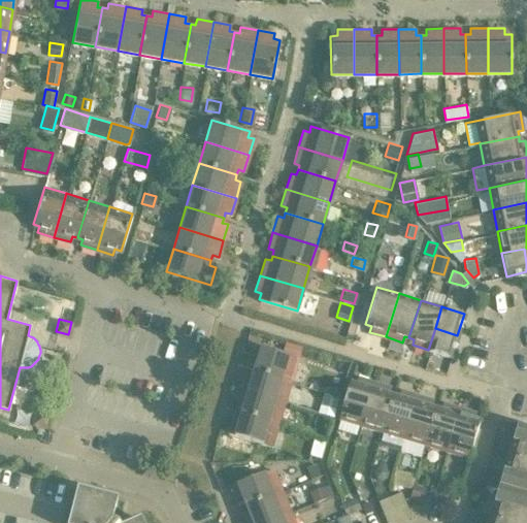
[(435,328),(428,350),(451,357),(457,335),(435,328)]
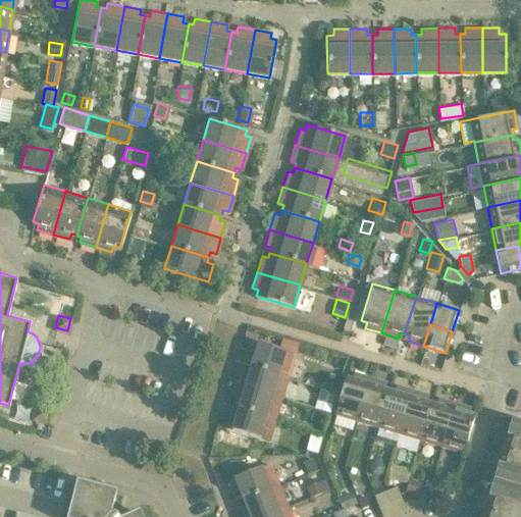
[(278,344),(296,349),(298,342),(281,335),(278,344)]
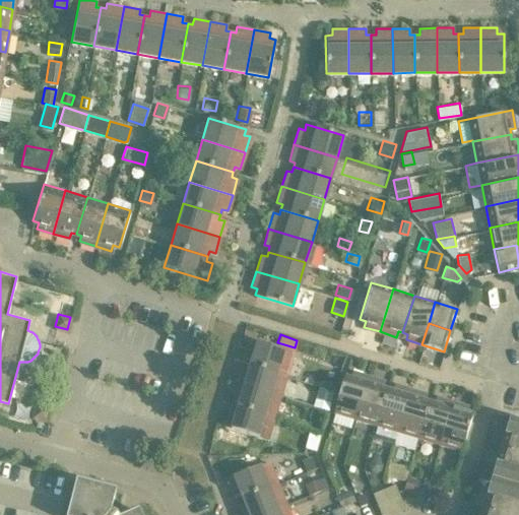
[(249,363),(286,374),(293,352),(250,339),(245,357),(251,358),(249,363)]
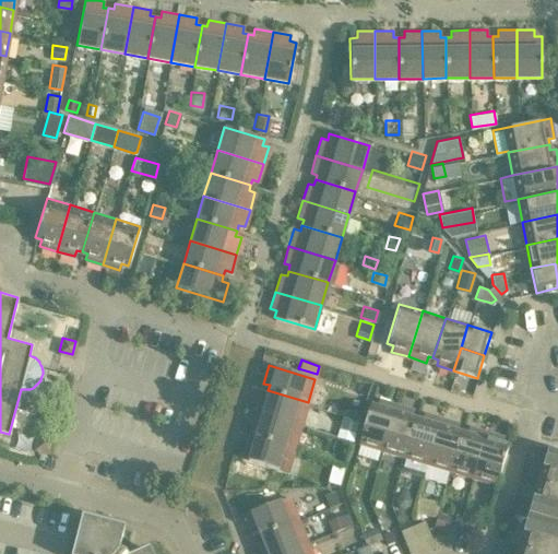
[(308,402),(268,390),(266,396),(260,395),(254,411),(301,425),(308,402)]
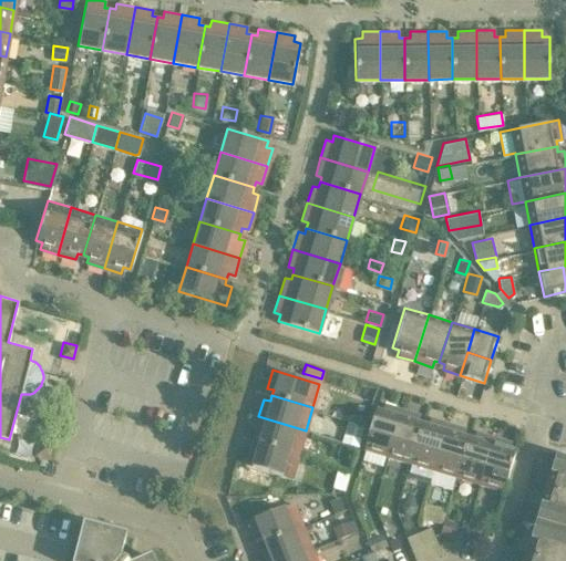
[(366,448),(363,458),(382,464),(386,454),(388,455),(401,408),(384,403),(382,409),(376,407),(374,411),(363,447),(366,448)]
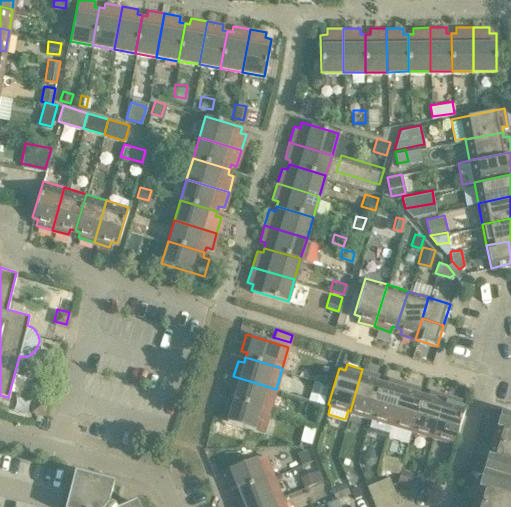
[(362,369),(350,411),(371,417),(381,380),(376,379),(378,373),(362,369)]
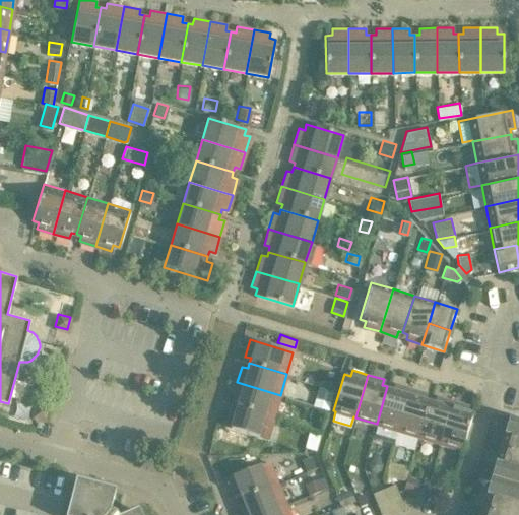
[(280,395),(237,382),(233,398),(238,400),(237,405),(273,416),(280,395)]
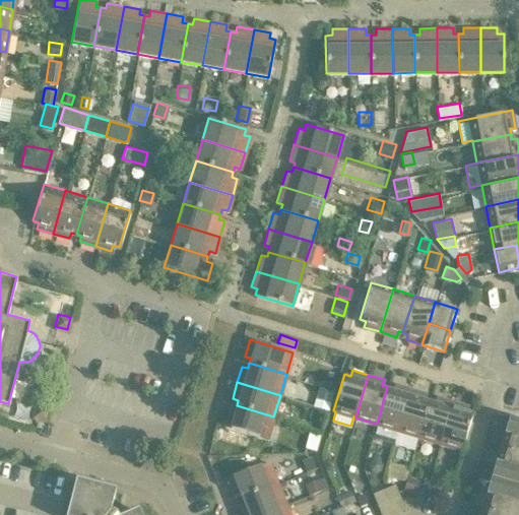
[(377,424),(374,436),(394,442),(410,387),(394,382),(392,388),(387,386),(377,424)]
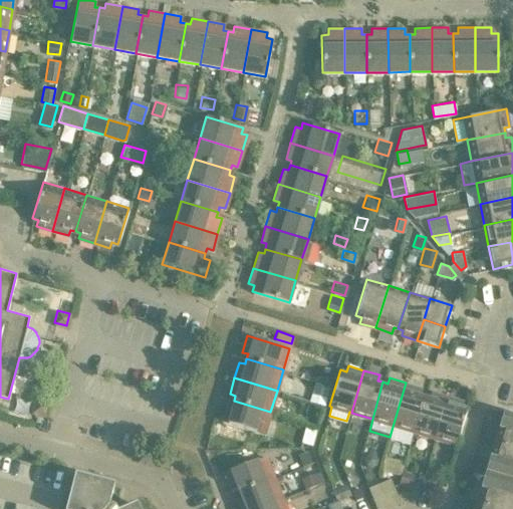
[(390,437),(409,443),(413,431),(414,431),(425,395),(420,393),(422,387),(406,383),(390,437)]
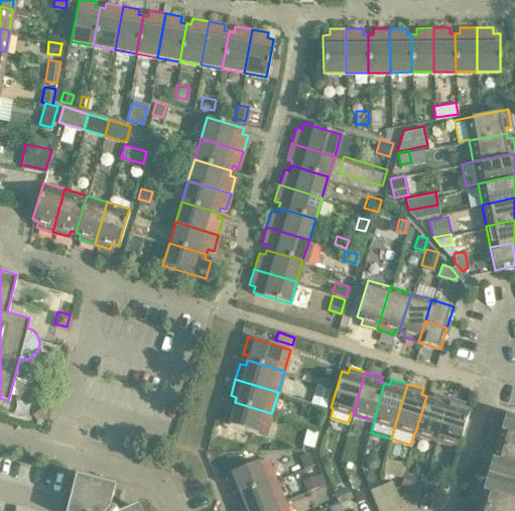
[(43,415),(51,388),(38,385),(31,413),(43,415)]
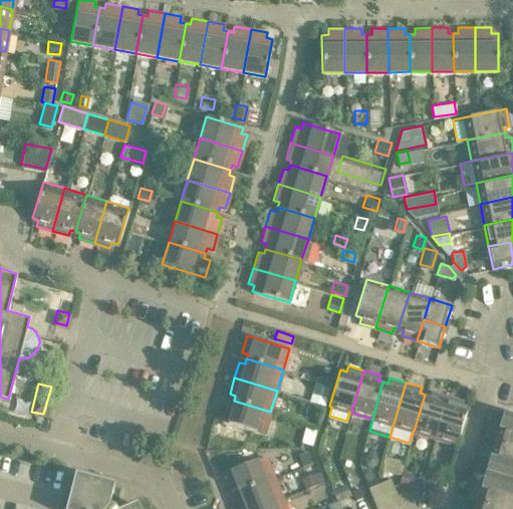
[(313,390),(310,398),(325,402),(327,394),(313,390)]
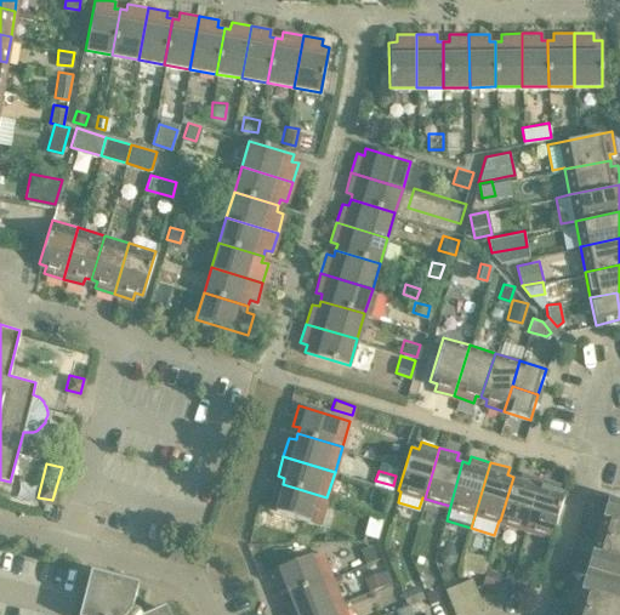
[(513,477),(500,520),(525,528),(541,477),(522,471),(519,478),(513,477)]
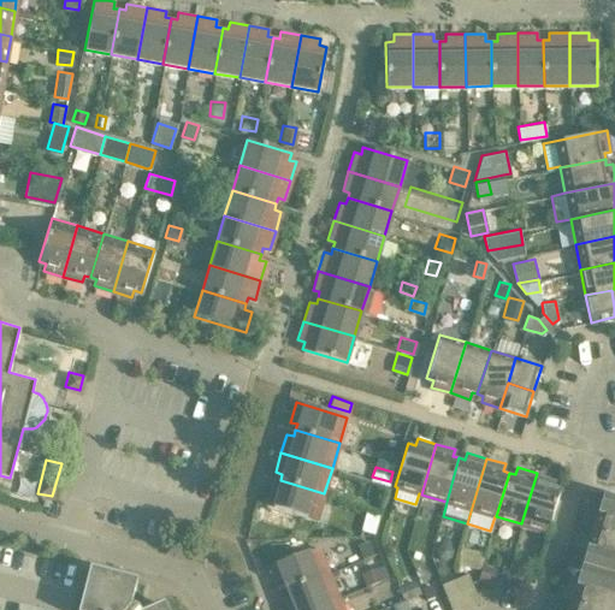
[(555,479),(537,473),(521,523),(548,532),(560,487),(554,485),(555,479)]
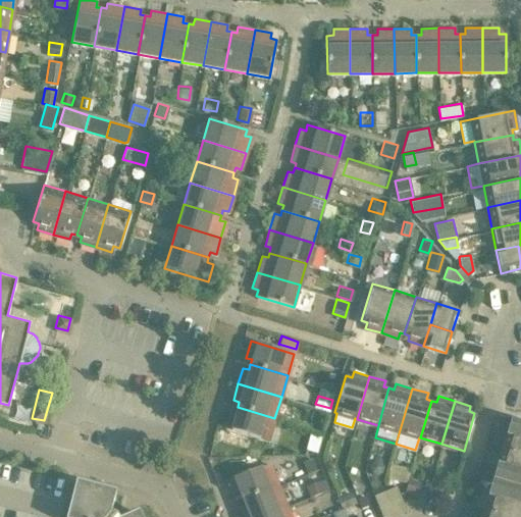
[(274,418),(238,407),(236,412),(230,410),(225,427),(268,441),(274,418)]
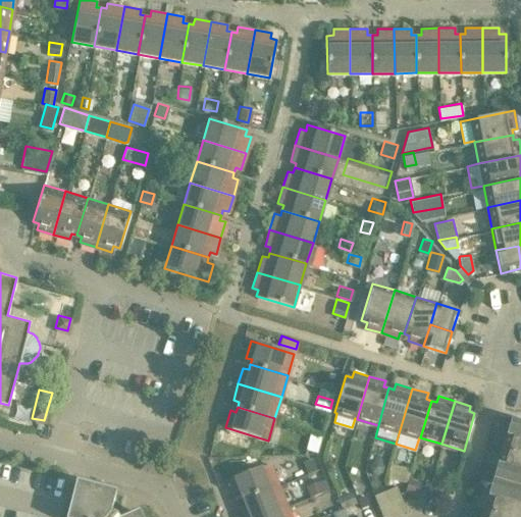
[(520,421),(511,418),(491,481),(520,489),(520,421)]
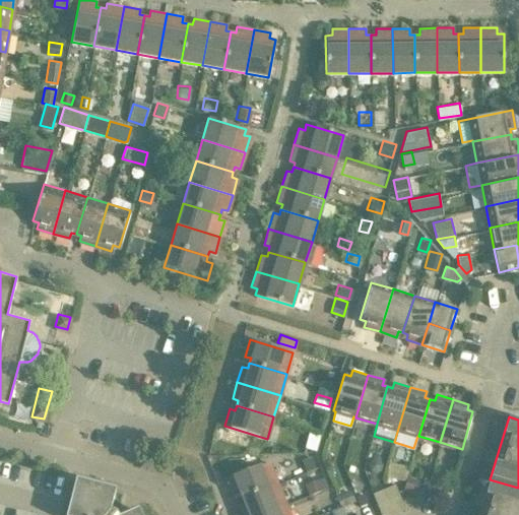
[(302,459),(306,469),(316,465),(312,455),(302,459)]
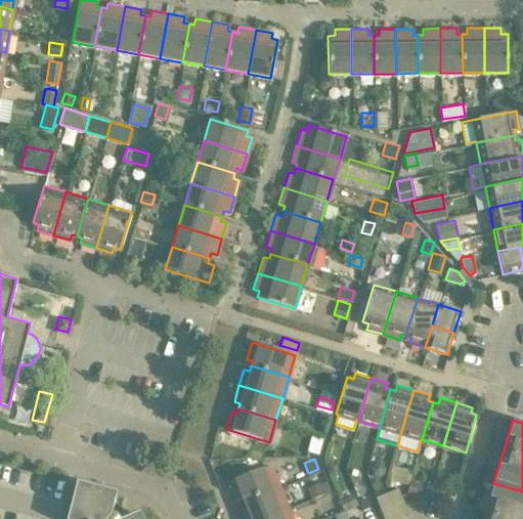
[(378,460),(373,463),(372,467),(374,472),(379,474),(383,472),(385,467),(383,462),(378,460)]
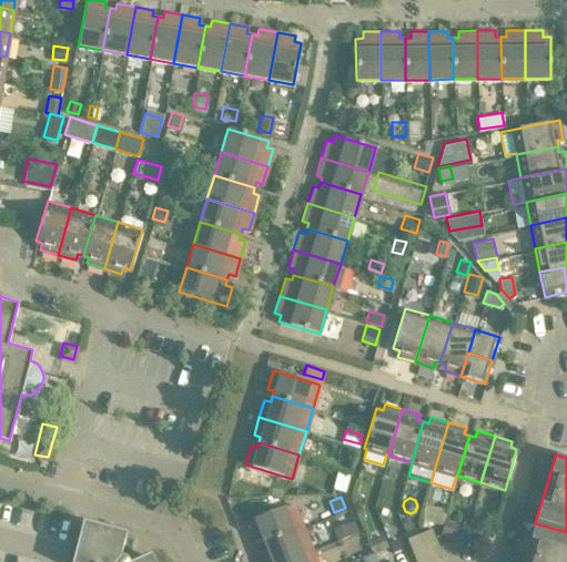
[(263,541),(303,525),(293,502),(247,521),(255,539),(262,537),(263,541)]
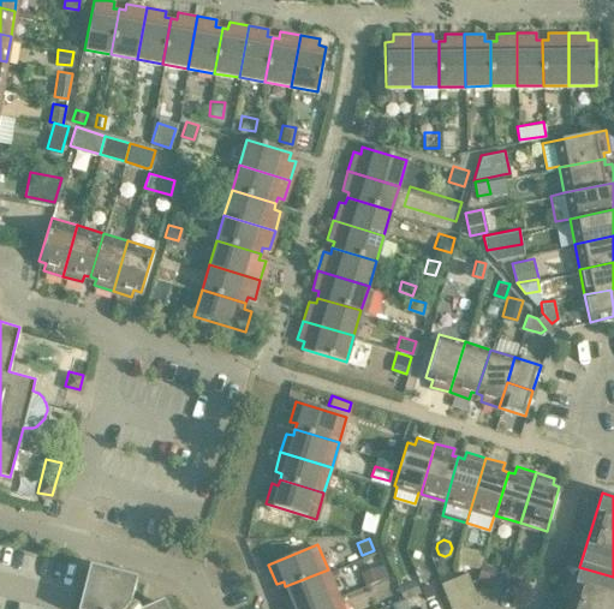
[(483,562),(478,575),(490,580),(495,567),(483,562)]
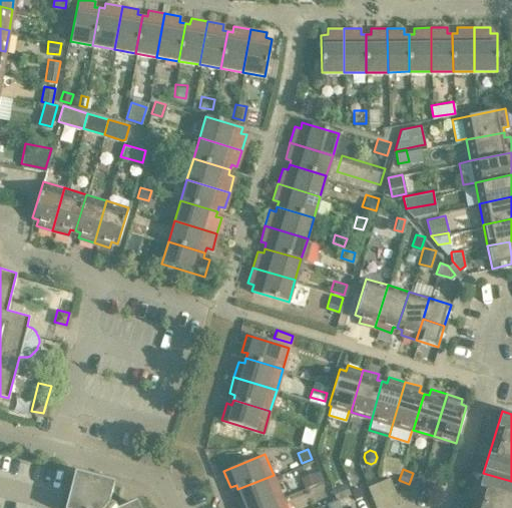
[(305,486),(318,481),(313,470),(301,475),(305,486)]
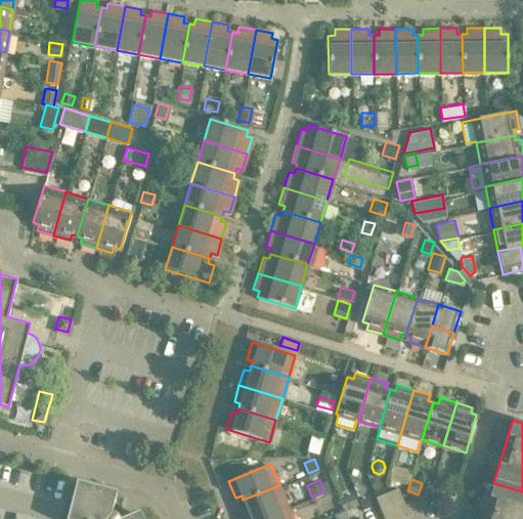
[(106,518),(111,515),(116,493),(76,483),(67,518),(106,518)]
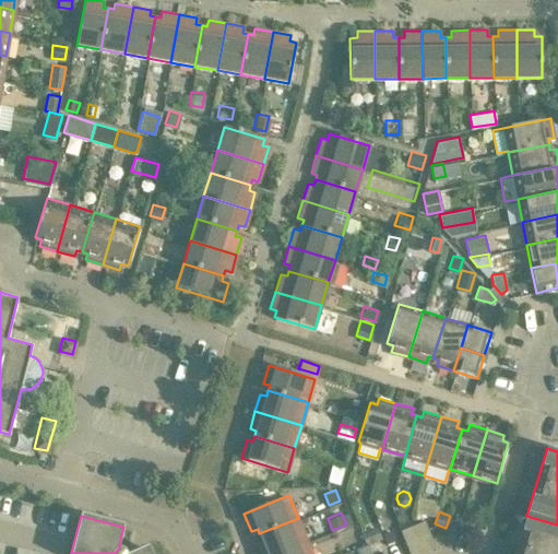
[(557,553),(557,525),(526,516),(514,553),(557,553)]
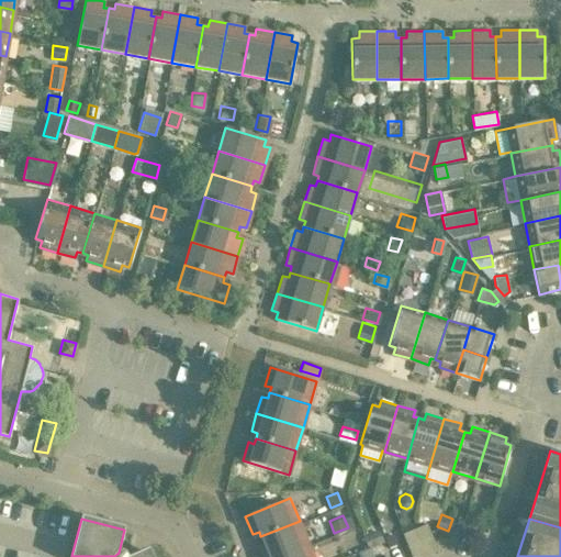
[(300,521),(260,536),(262,542),(257,545),(261,556),(273,556),(309,543),(300,521)]
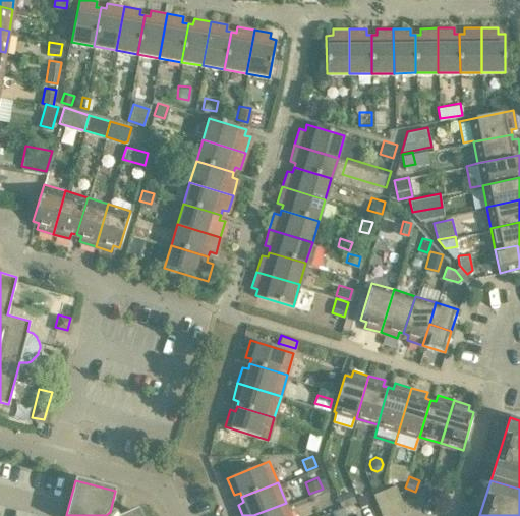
[(396,482),(374,491),(384,515),(406,508),(396,482)]
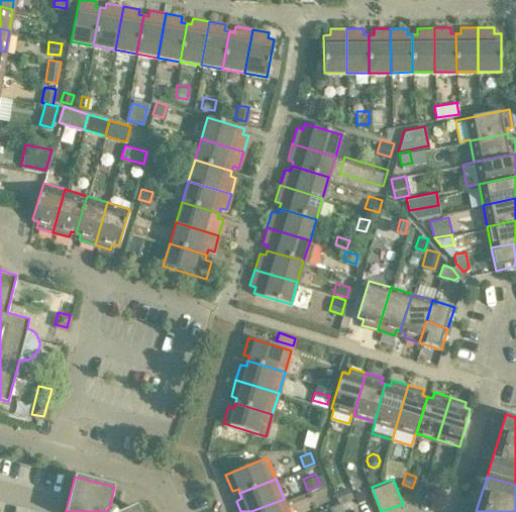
[(435,485),(432,494),(443,497),(446,489),(435,485)]
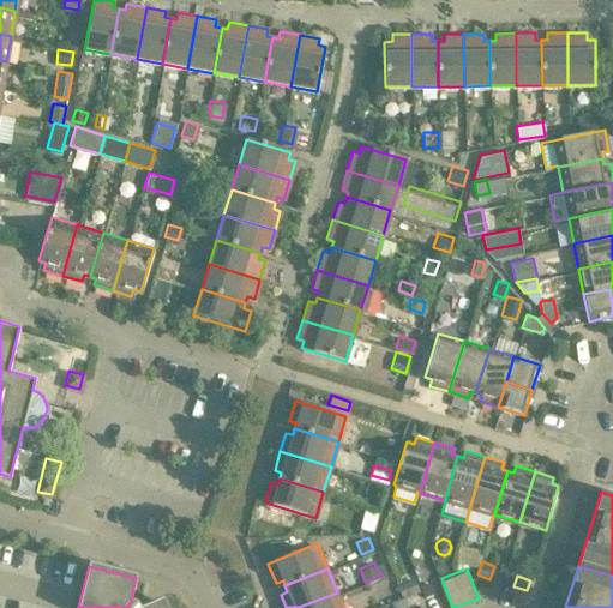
[(414,577),(397,583),(402,596),(403,595),(419,589),(414,577)]
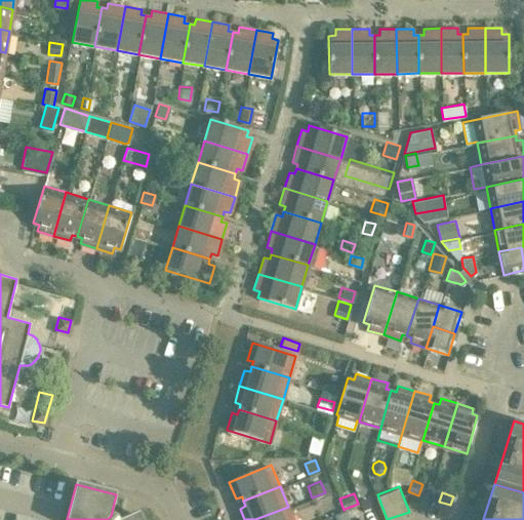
[(362,508),(370,505),(366,495),(358,498),(362,508)]
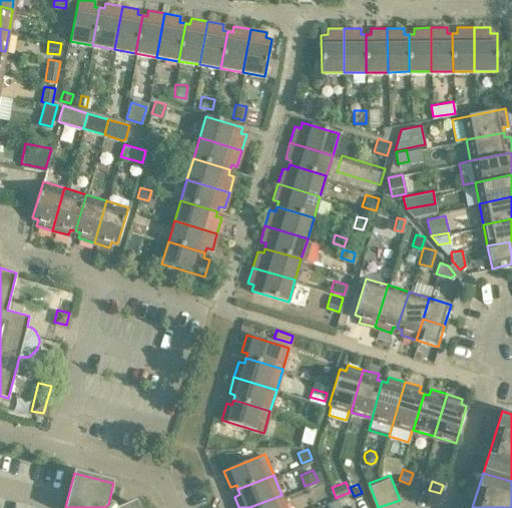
[(286,507),(282,495),(249,507),(286,507)]
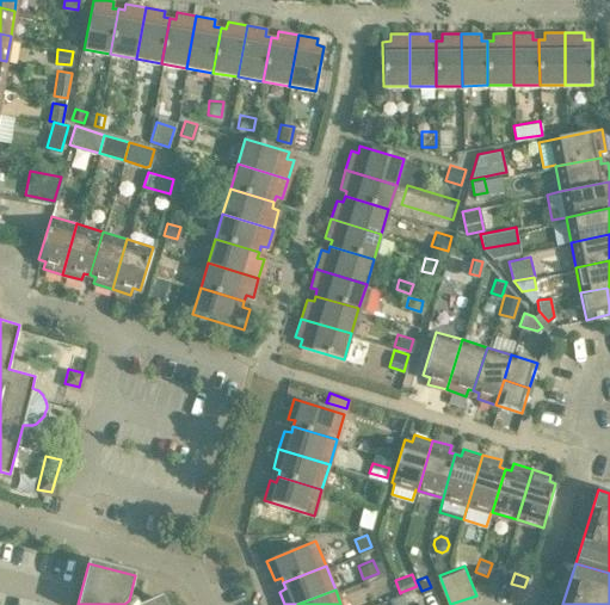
[(400,593),(388,598),(390,604),(406,604),(401,592),(400,593)]
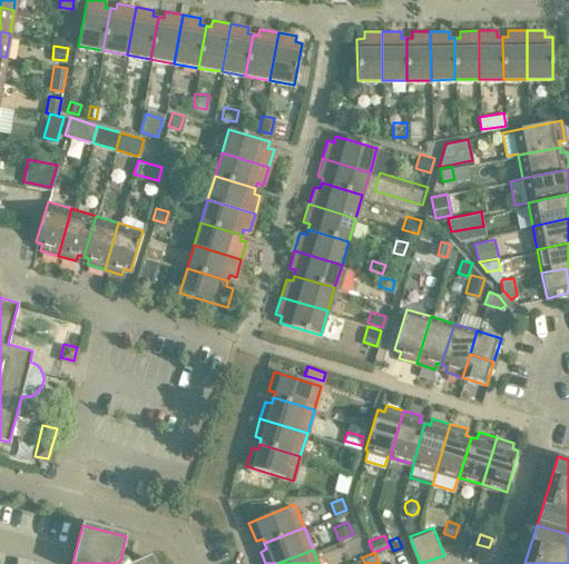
[(508,552),(504,561),(516,563),(519,555),(508,552)]
